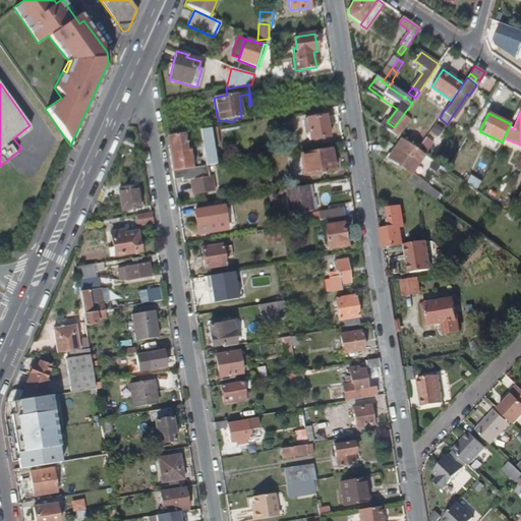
[(329,137),(326,116),(306,119),(309,140),(329,137)]
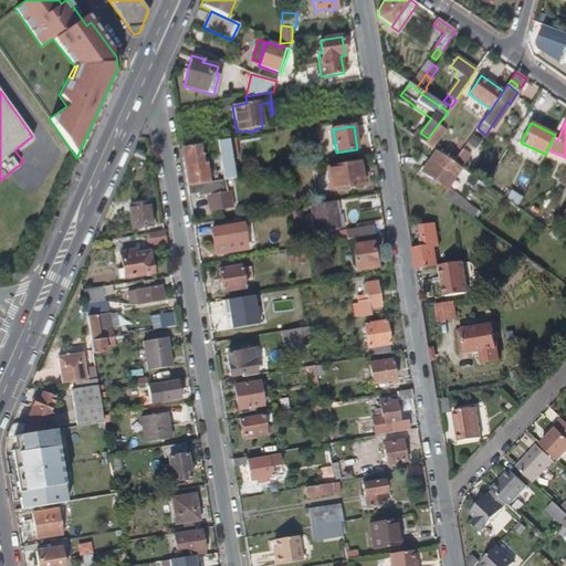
[(428,138),(423,145),(432,150),(444,132),(437,126),(428,138)]
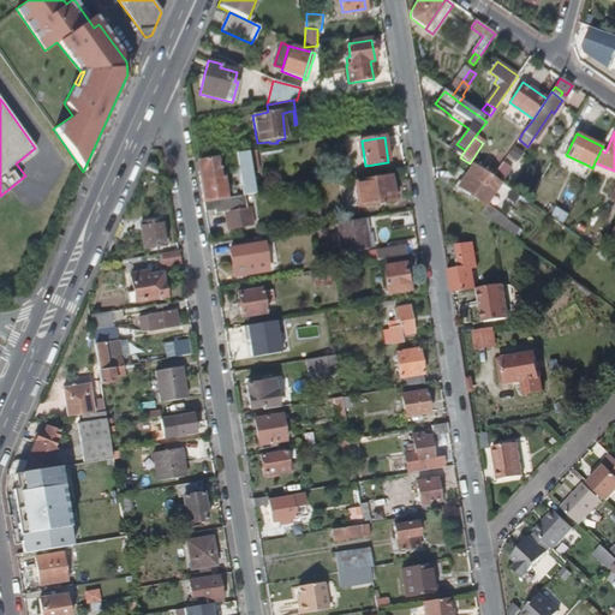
[(454,143),(449,150),(460,157),(465,150),(457,144),(454,143)]
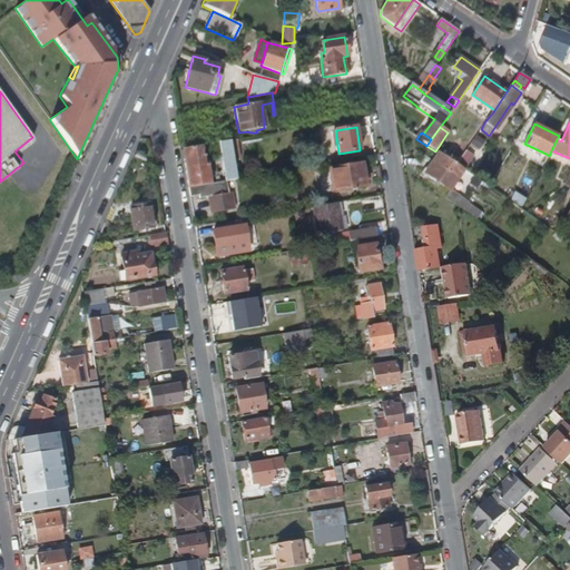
[(477,136),(471,144),(480,150),(484,141),(477,136)]
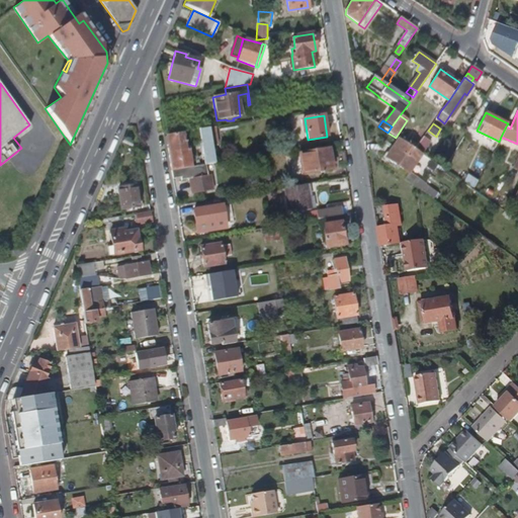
[(216,126),(208,127),(211,146),(218,145),(216,126)]
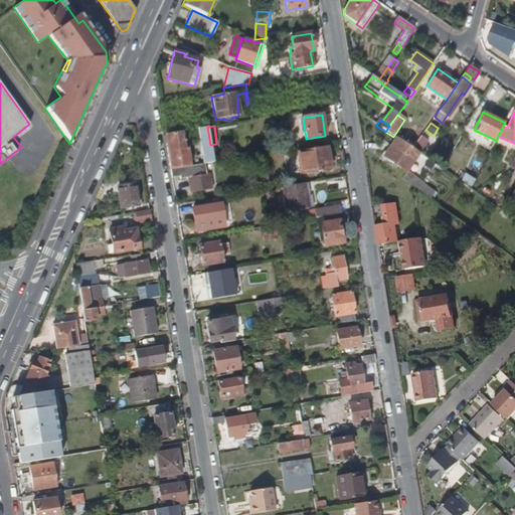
[(204,164),(213,162),(210,145),(207,127),(197,129),(202,164),(204,164)]
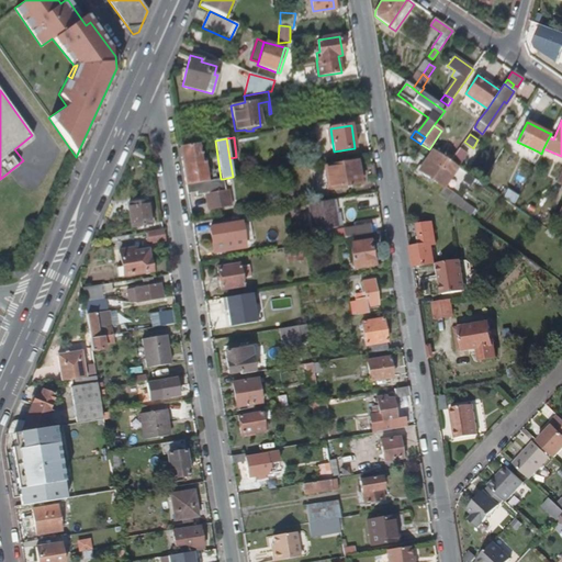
[(198,143),(179,146),(186,184),(206,181),(203,157),(200,158),(198,143)]
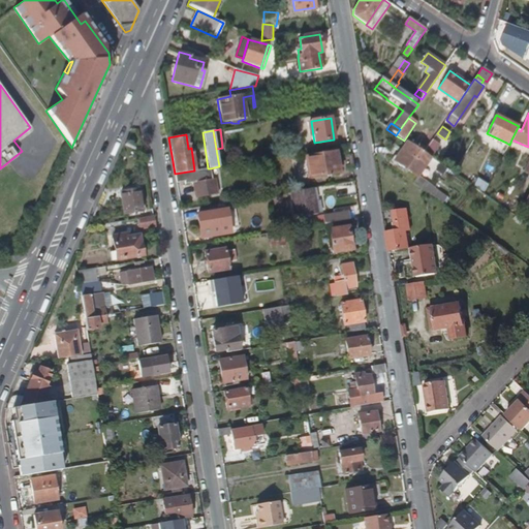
[(433,139),(423,154),(428,157),(430,158),(440,145),(433,139)]
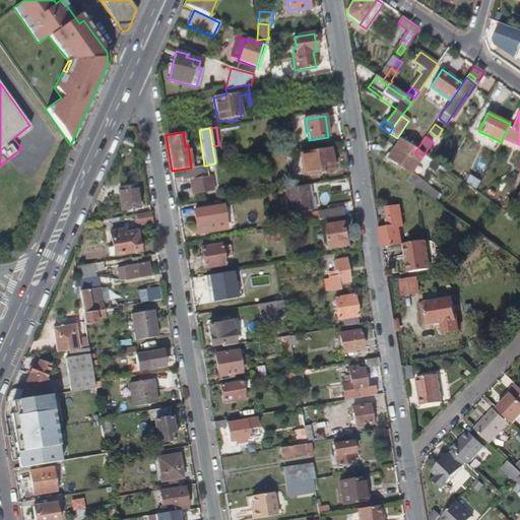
[(407,174),(420,154),(415,151),(400,140),(386,159),(407,174)]
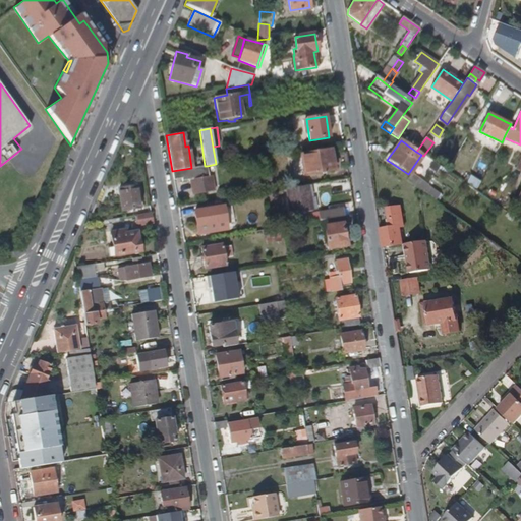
[(334,170),(331,150),(311,152),(299,154),(300,160),(302,174),(302,175),(314,173),(334,170)]
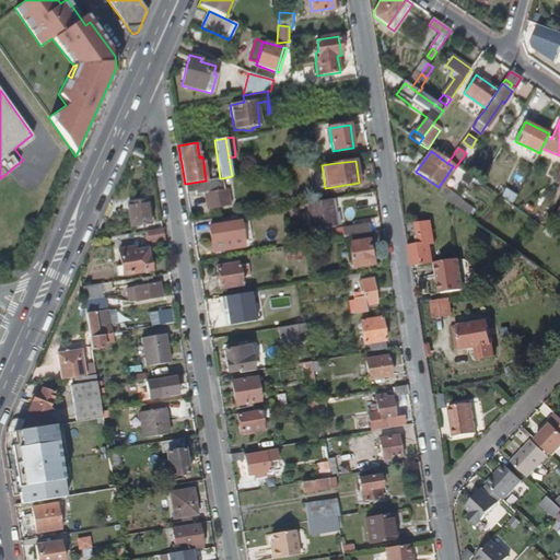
[(325,187),(323,172),(315,173),(317,188),(325,187)]
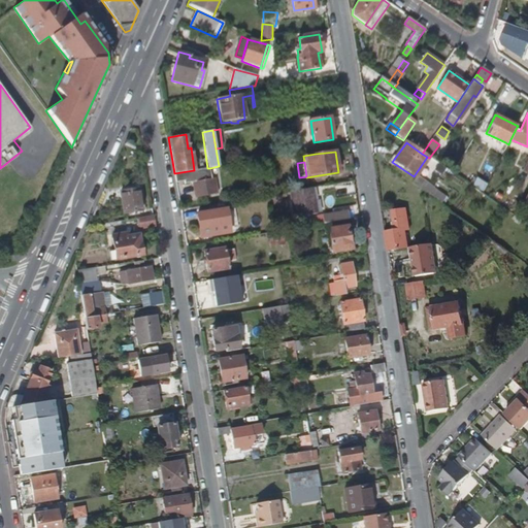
[(446,169),(438,164),(436,168),(443,173),(446,169)]
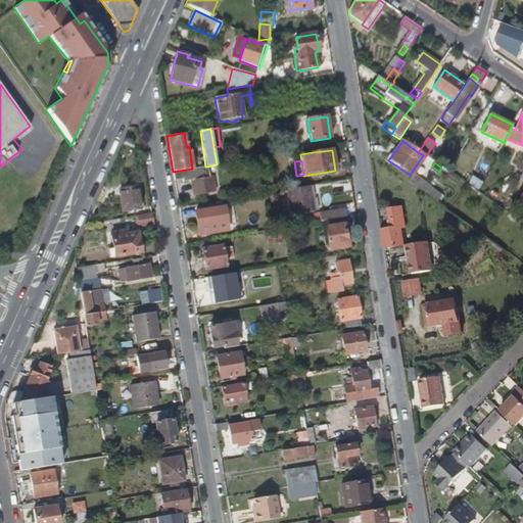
[(173,172),(174,181),(182,180),(183,182),(192,181),(193,195),(215,191),(211,177),(209,178),(207,167),(205,167),(192,169),(173,172)]
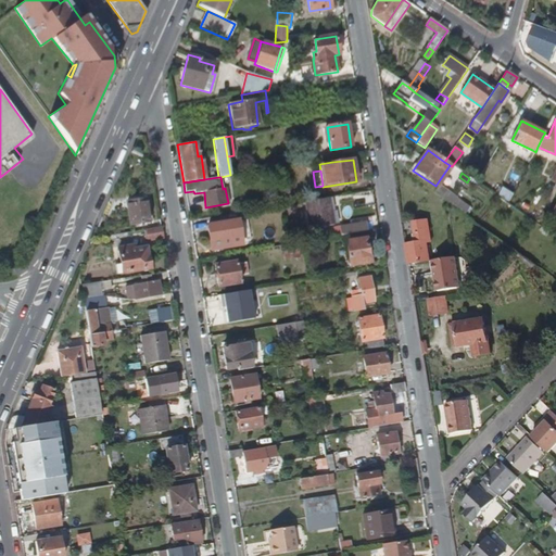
[(447,190),(441,199),(446,203),(465,215),(470,206),(458,198),(447,190)]
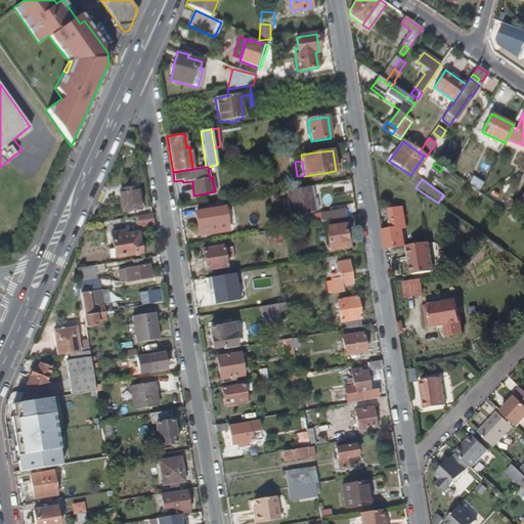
[(315,211),(311,186),(289,190),(293,215),(315,211)]
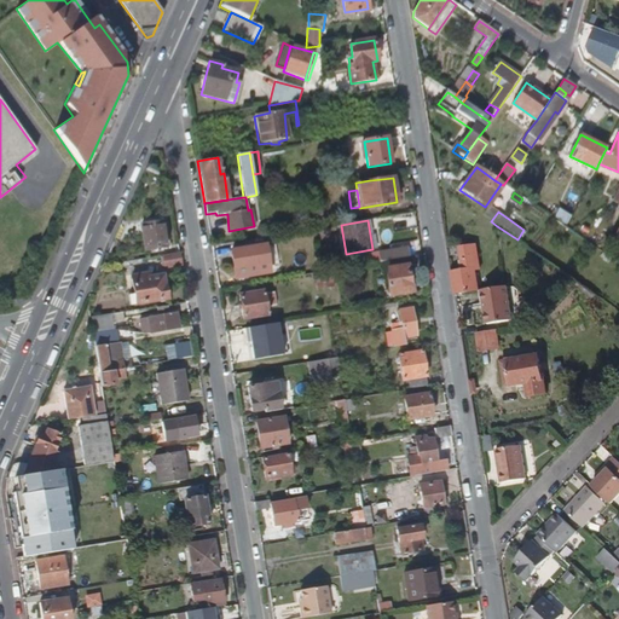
[(166,249),(163,223),(142,225),(144,252),(166,249)]
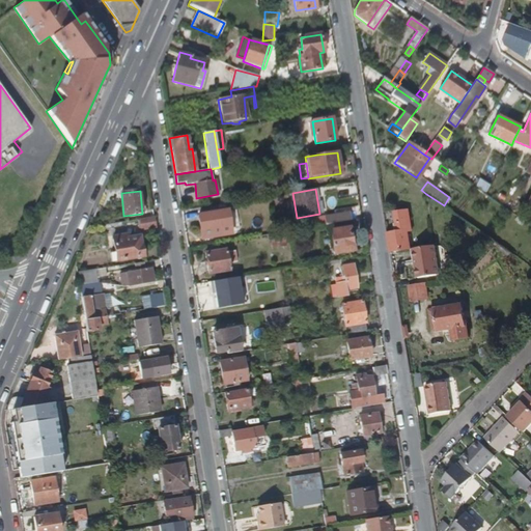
[(226,212),(226,211),(197,216),(201,240),(230,234),(230,233),(226,212)]
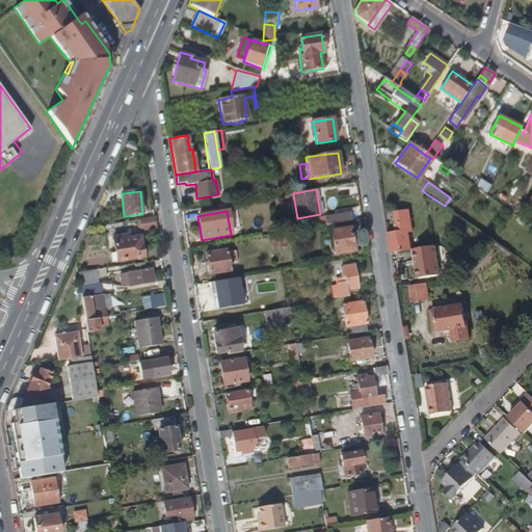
[(399,233),(389,235),(392,253),(410,250),(408,235),(411,230),(408,211),(396,213),(399,233)]
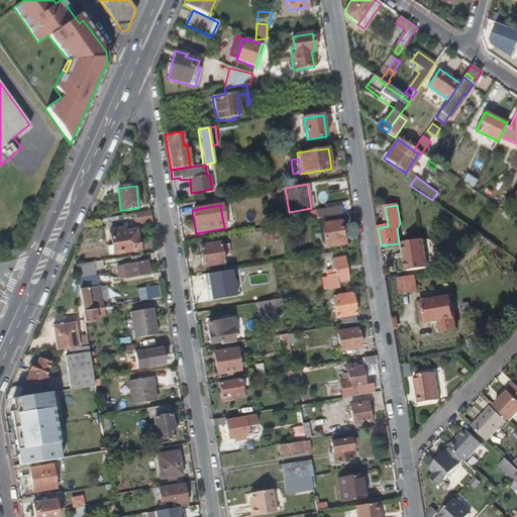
[(341,214),(341,206),(316,210),(318,218),(341,214)]
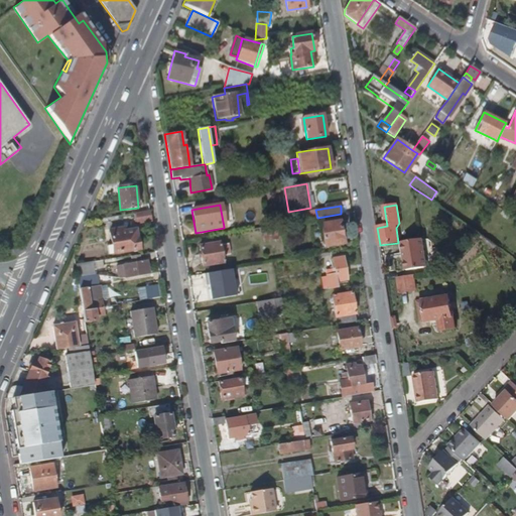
[(137,225),(151,223),(149,212),(135,214),(137,225)]
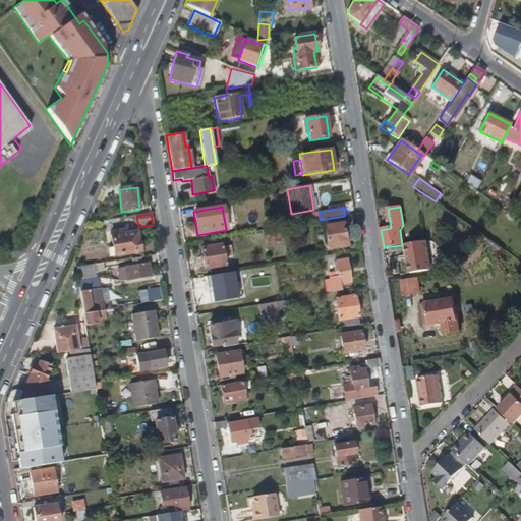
[(346,246),(342,222),(325,225),(326,230),(324,231),(326,248),(346,246)]
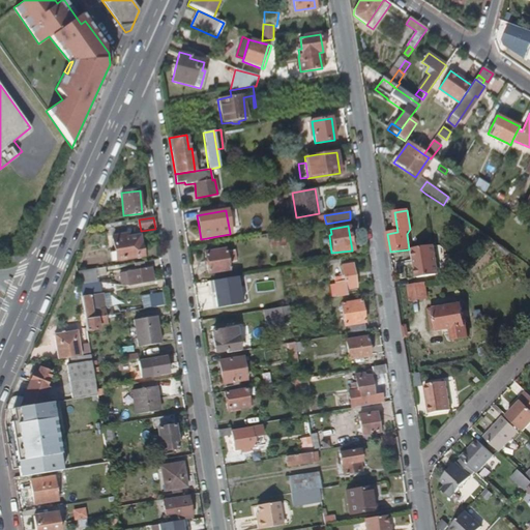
[(140,236),(127,238),(127,235),(112,237),(114,254),(115,260),(142,256),(140,236)]
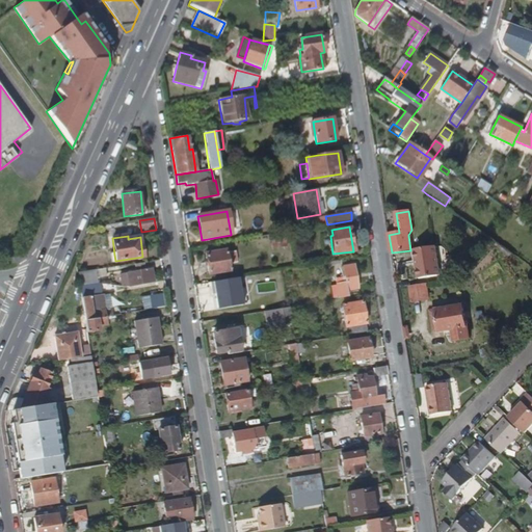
[(285,245),(284,238),(269,240),(270,247),(285,245)]
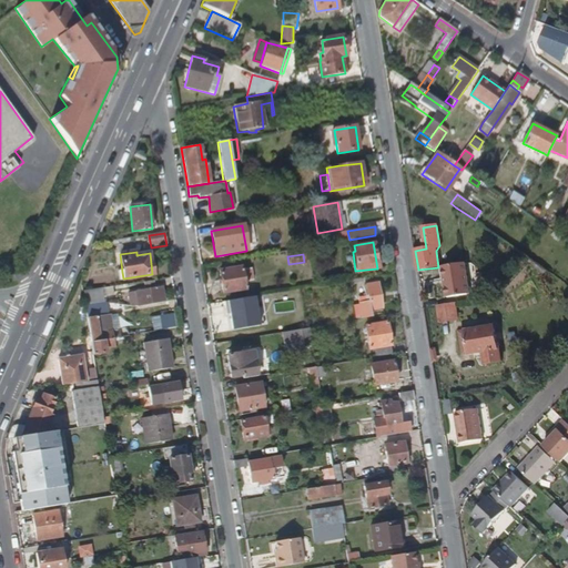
[(466,264),(444,266),(445,279),(447,280),(448,285),(446,286),(447,297),(470,295),(467,264),(466,264)]
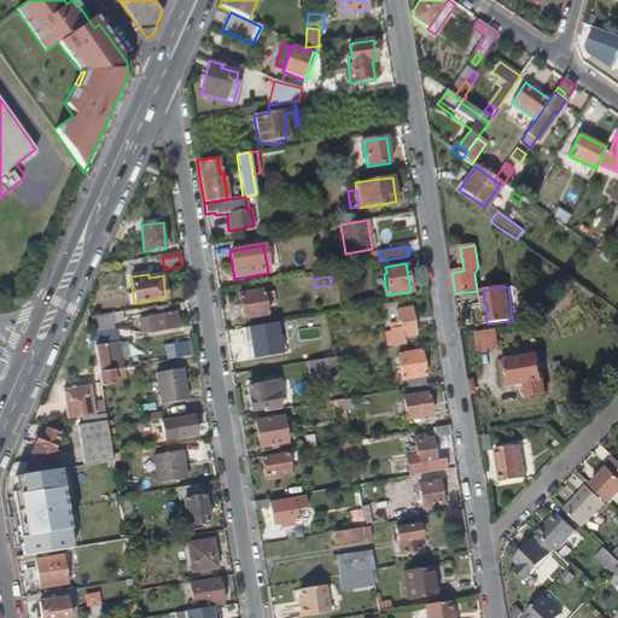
[(262,295),(262,291),(238,295),(242,319),(266,315),(264,307),(262,295)]
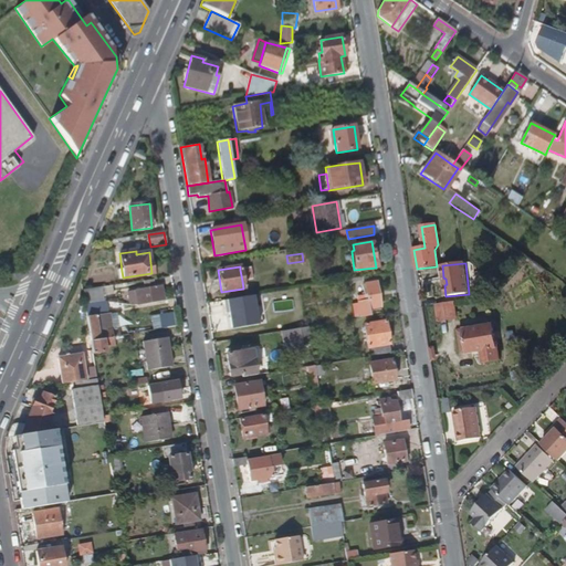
[(251,268),(240,270),(242,281),(253,278),(251,268)]
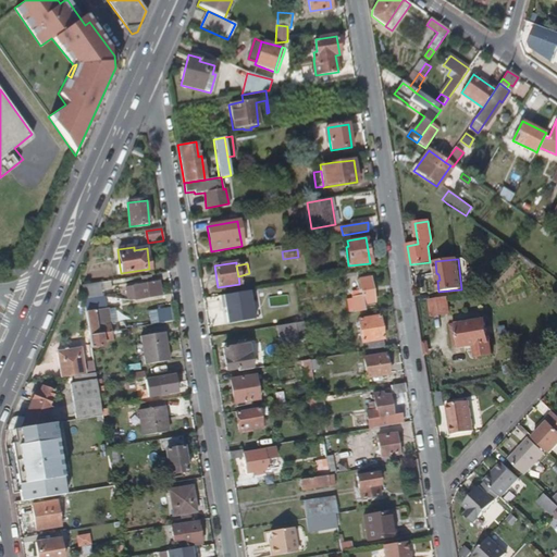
[(360,279),(361,289),(362,296),(353,297),(353,298),(355,309),(355,311),(364,309),(363,304),(374,302),(371,277),(360,279)]
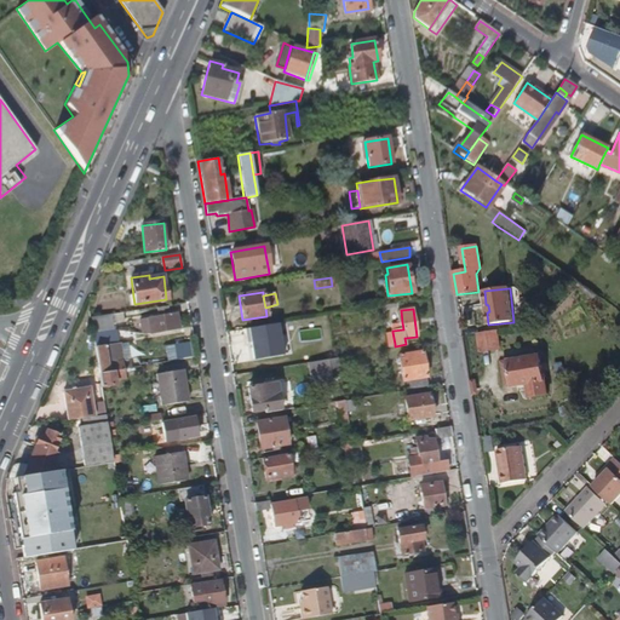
[(122,323),(120,314),(112,316),(113,326),(122,323)]
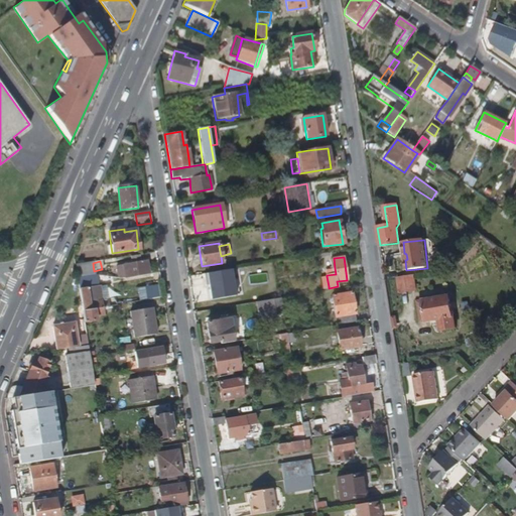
[(129,263),(123,264),(124,278),(148,274),(146,261),(139,262),(129,263)]
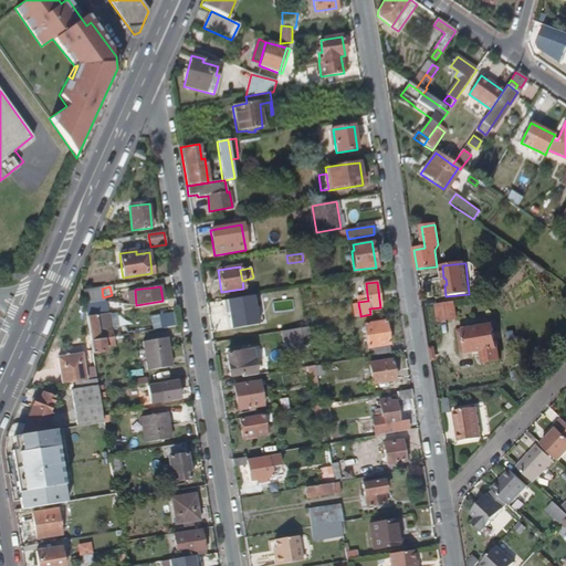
[(103,297),(102,289),(81,292),(85,317),(90,341),(111,336),(109,329),(107,314),(105,313),(104,312),(103,297)]
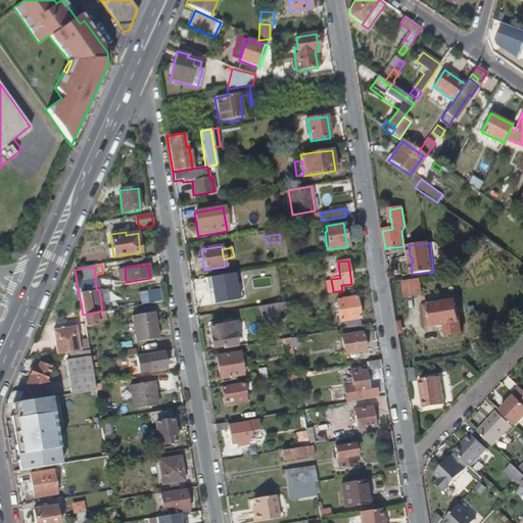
[(214,303),(243,298),(239,271),(209,275),(214,303)]
